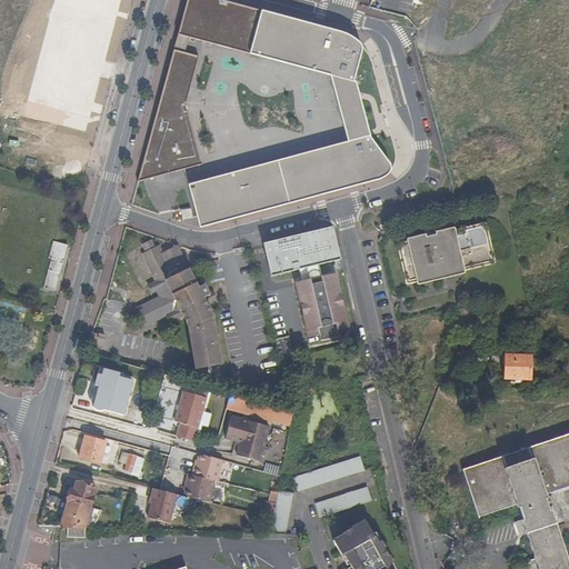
[(292,205),(380,181),(382,179),(387,176),(389,172),(391,168),(389,162),(371,139),(356,82),(353,83),(361,50),(361,47),(360,43),(359,42),(355,39),(347,35),(338,31),(220,0),(187,0),(138,182),(202,165),(187,103),(199,57),(186,53),(189,38),(330,75),(348,142),(188,185),(200,229),(292,205)]
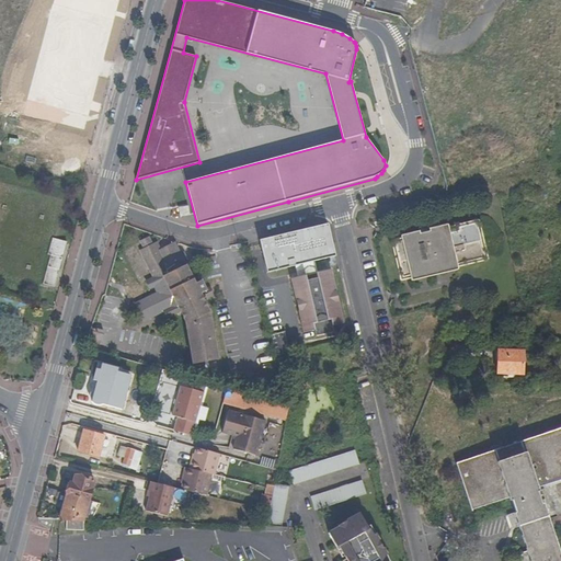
[(189,215),(187,206),(178,208),(180,217),(189,215)]
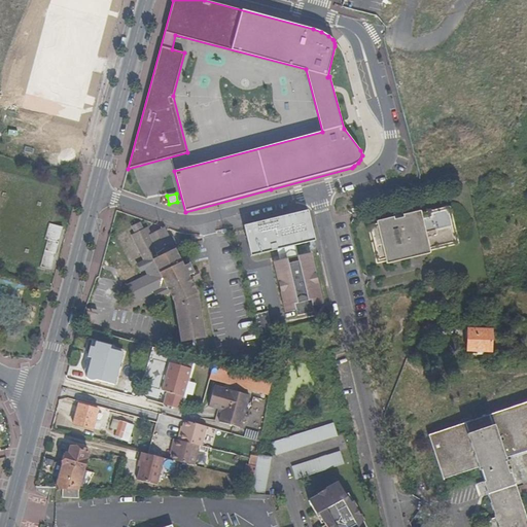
[(458,244),(461,241),(455,219),(453,207),(451,206),(448,205),(423,211),(405,216),(395,218),(378,222),(372,224),(371,225),(370,226),(369,229),(369,230),(377,259),(379,262),(383,262),(386,261),(387,261),(432,250),(458,244)]
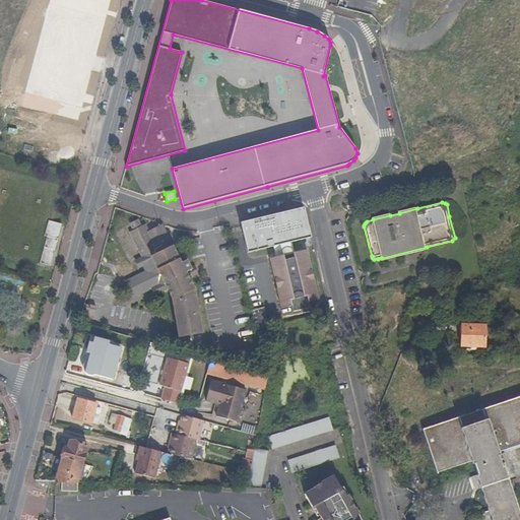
[(388,207),(390,213),(390,215),(399,213),(399,210),(397,205),(388,207)]
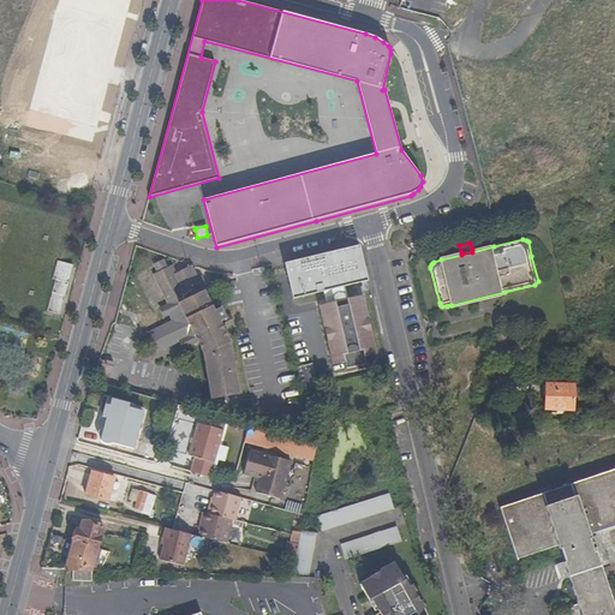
[(322,290),(342,285),(365,279),(357,244),(309,255),(285,261),(293,297),(322,290)]
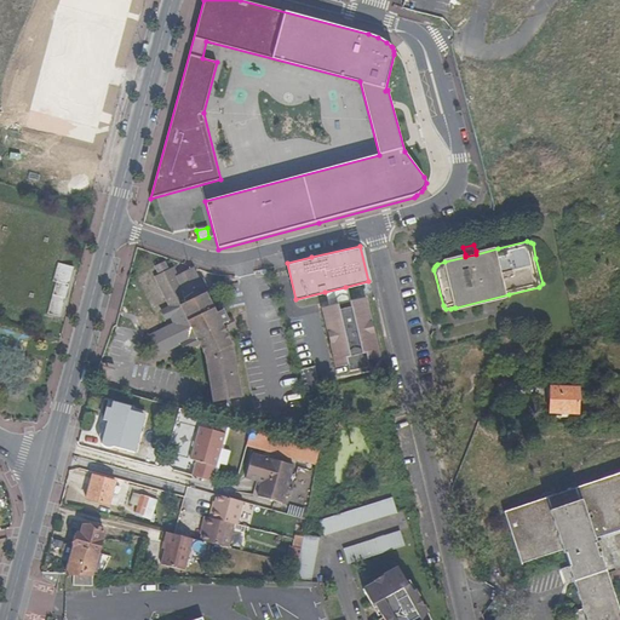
[(74,268),(58,263),(53,281),(56,282),(47,313),(61,316),(74,268)]
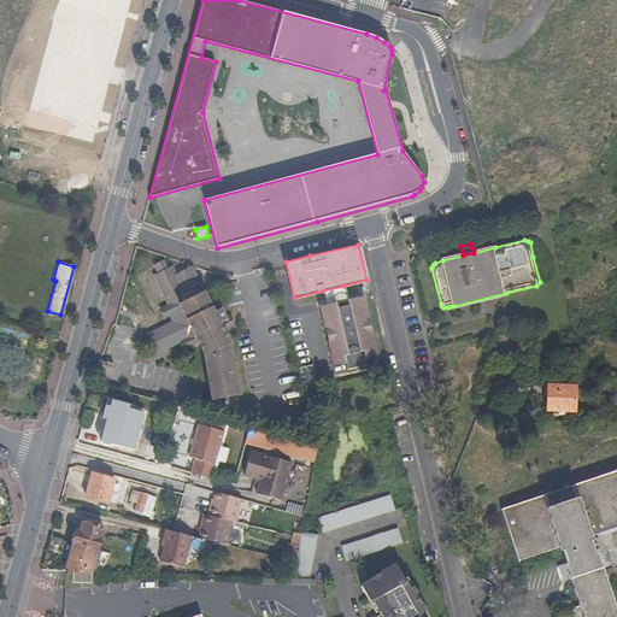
[(217,311),(209,291),(204,293),(201,288),(206,286),(201,277),(198,280),(192,268),(176,276),(172,268),(166,270),(163,262),(153,266),(157,275),(153,277),(166,306),(159,310),(164,318),(171,315),(175,323),(151,334),(159,351),(181,340),(186,348),(200,341),(206,352),(213,399),(240,394),(231,348),(223,330),(234,324),(229,316),(225,318),(221,309),(217,311)]
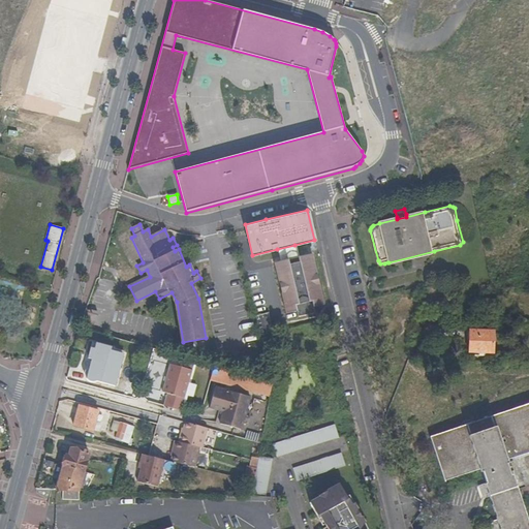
[(277,249),(280,260),(287,259),(298,256),(294,245),(277,249)]
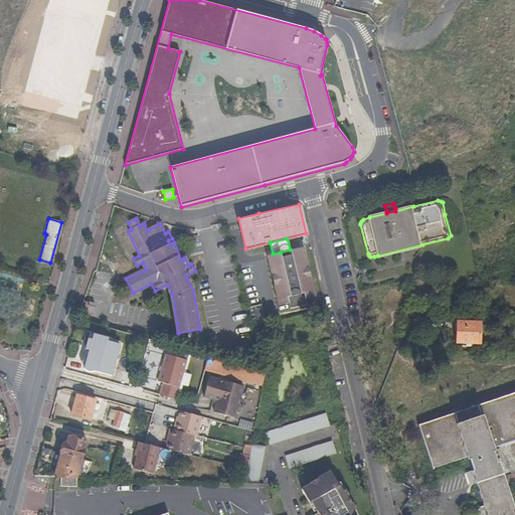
[(305,299),(315,297),(303,246),(290,249),(291,254),(282,256),(280,252),(273,253),(267,255),(279,306),(288,303),(290,310),(306,305),(305,299)]
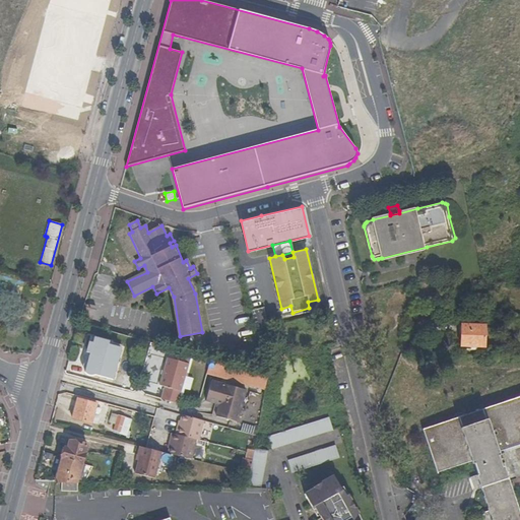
[(256,330),(269,327),(264,306),(250,309),(256,330)]
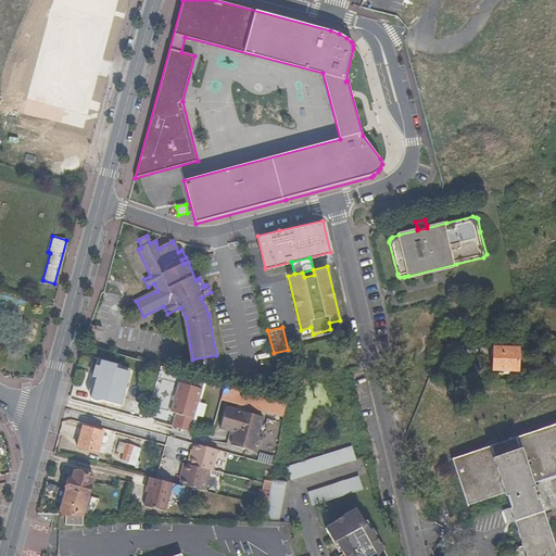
[(494,349),(493,373),(517,374),(519,350),(494,349)]
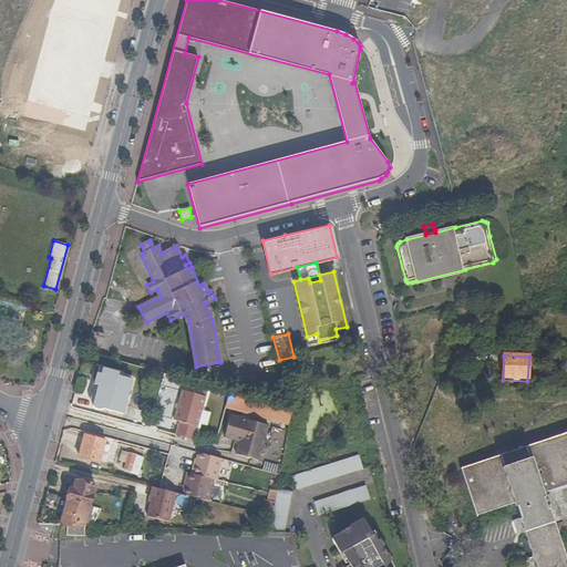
[(130,383),(116,379),(117,372),(98,367),(96,373),(100,374),(92,405),(122,413),(130,383)]
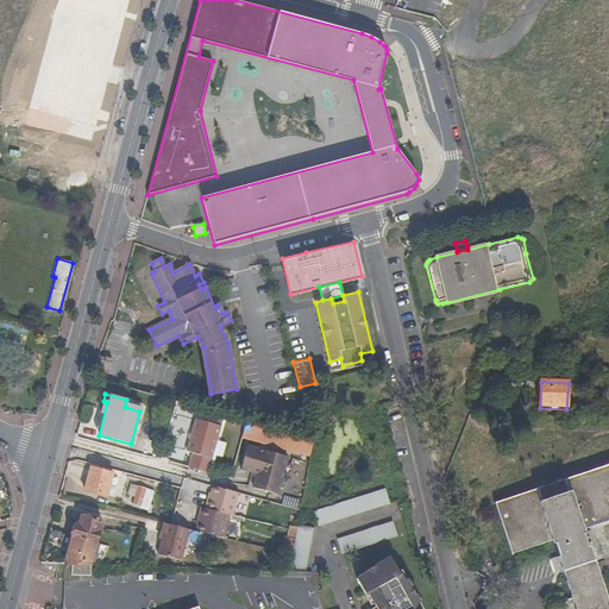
[(189,469),(207,473),(220,426),(196,419),(187,451),(193,452),(189,469)]
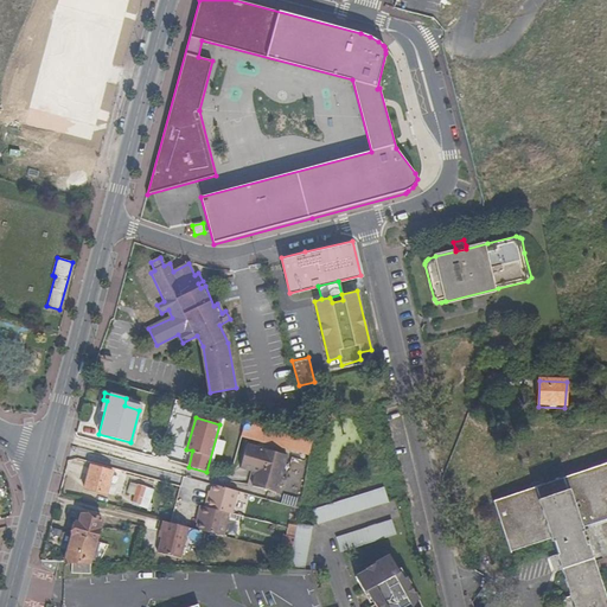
[(259,423),(246,420),(243,430),(255,434),(259,423)]
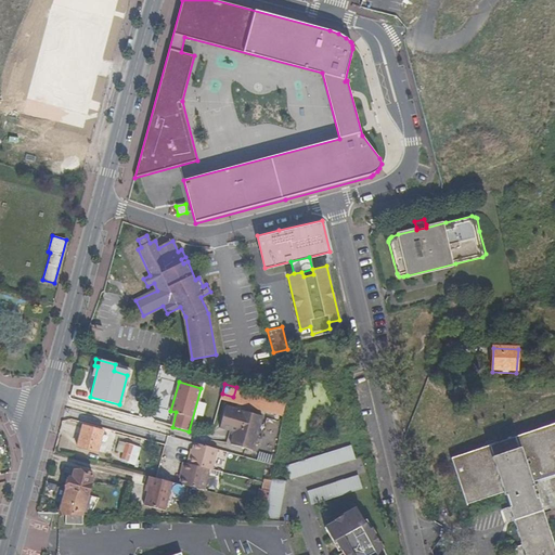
[(272,413),(282,414),(282,403),(273,403),(272,413)]
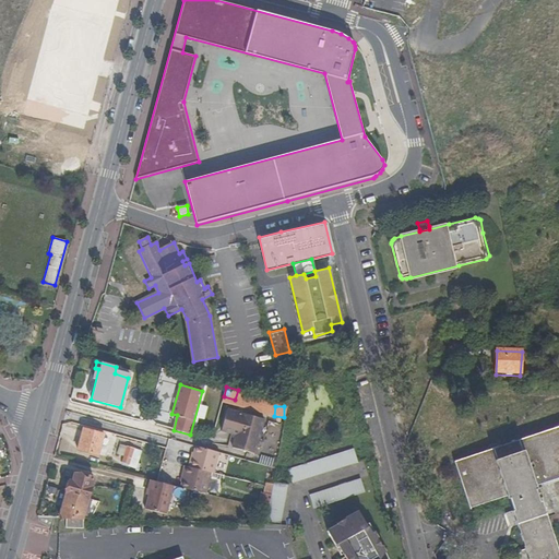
[(264,419),(227,409),(221,431),(236,435),(232,448),(254,453),(264,419)]
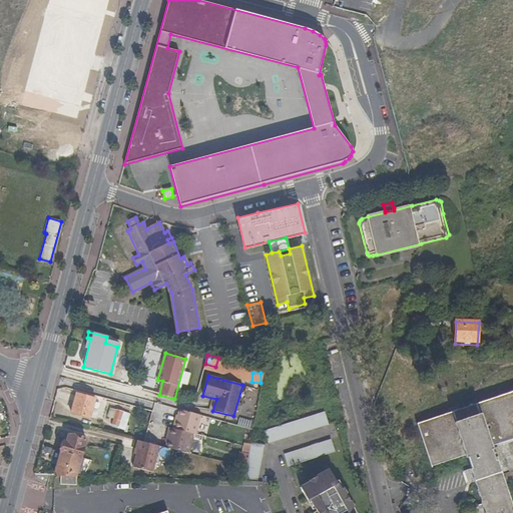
[(432,468),(468,456),(484,503),(473,507),(475,512),(512,512),(490,447),(512,438),(512,391),(417,424),(432,468)]
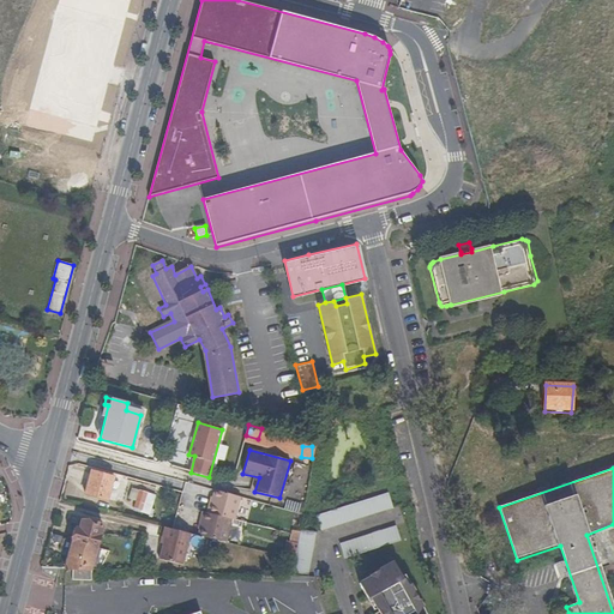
[(107,499),(113,476),(91,470),(84,493),(107,499)]
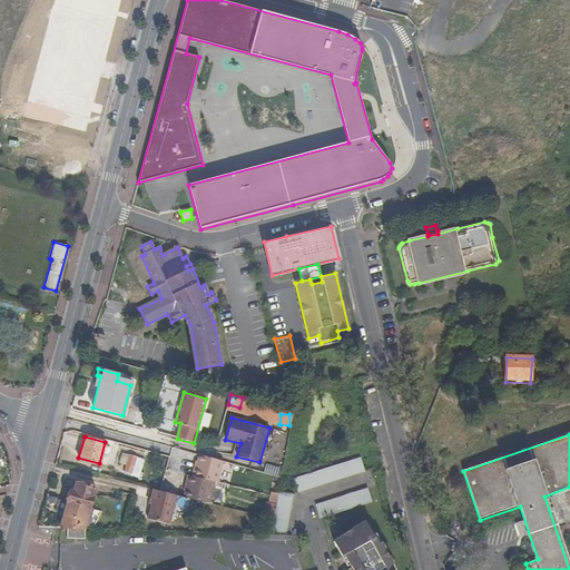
[(139,478),(145,460),(129,455),(125,471),(131,473),(131,475),(139,478)]
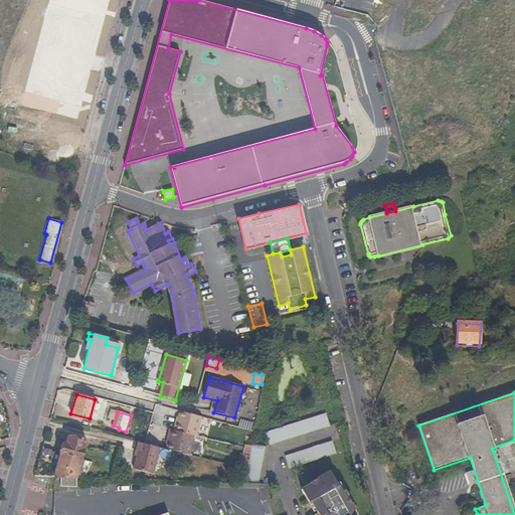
[(176,421),(174,427),(173,430),(173,433),(170,432),(168,441),(169,441),(167,449),(189,455),(194,436),(197,437),(202,417),(180,411),(178,421),(176,421)]
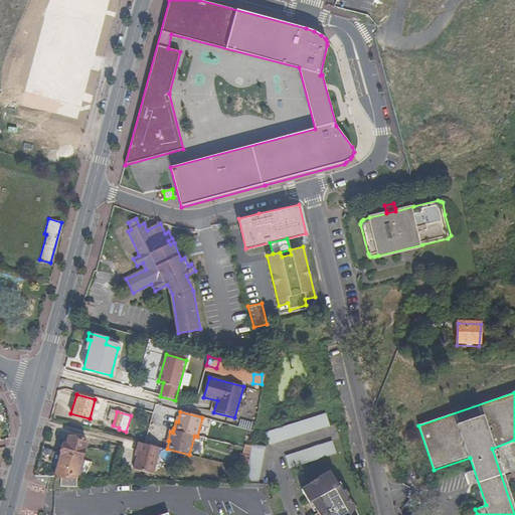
[(268,446),(328,426),(324,413),(264,433),(268,446)]
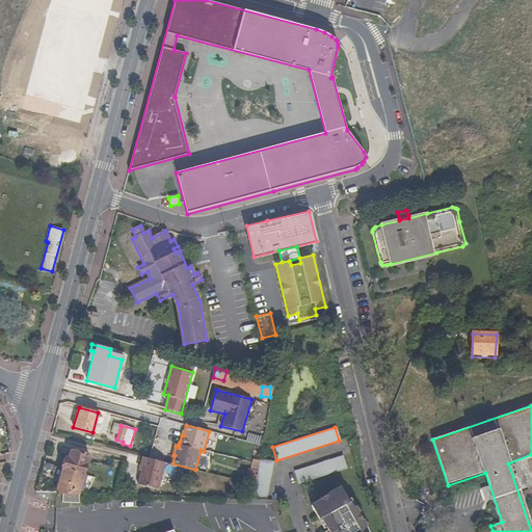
[(62,493),(79,494),(89,454),(72,449),(70,457),(67,456),(57,493),(62,493)]
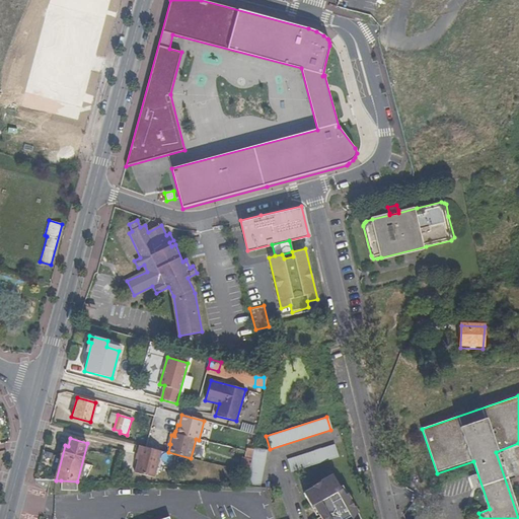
[(337,457),(334,444),(286,459),(290,471),(337,457)]
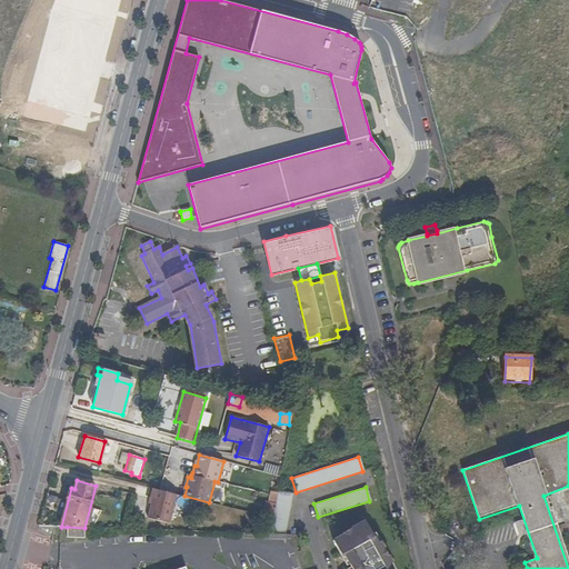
[(149,519),(170,523),(177,495),(160,490),(153,489),(151,498),(153,498),(149,519)]
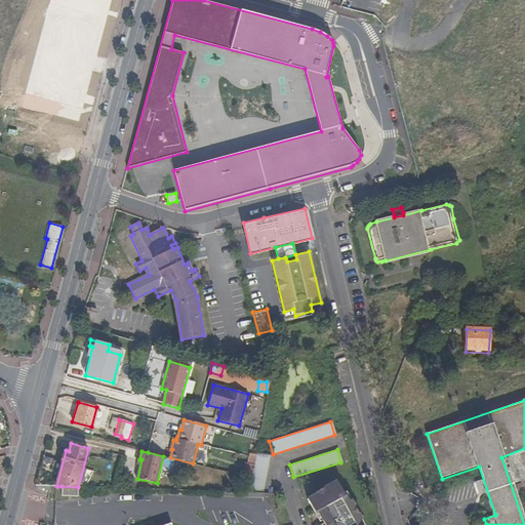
[(252,478),(252,479),(250,493),(261,493),(268,454),(257,452),(256,454),(254,466),(253,473),(252,478)]
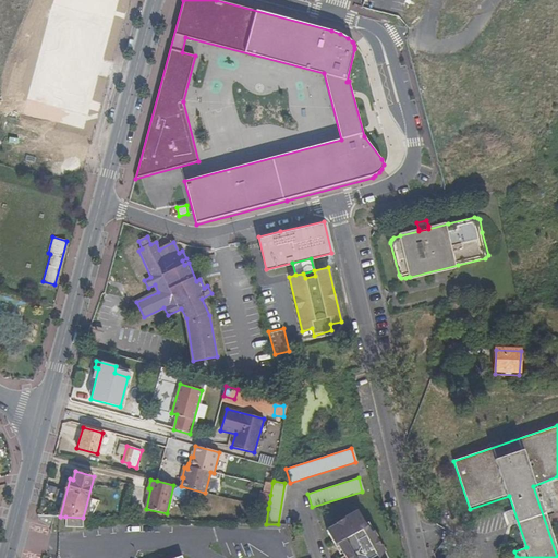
[(266,482),(264,493),(270,495),(273,483),(266,482)]
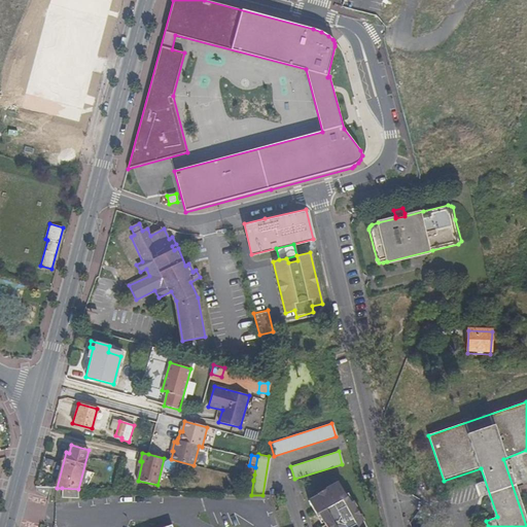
[(347,503),(336,483),(315,493),(316,495),(307,500),(314,515),(317,513),(323,525),(324,526),(360,526),(359,524),(361,523),(356,513),(350,501),(347,503)]
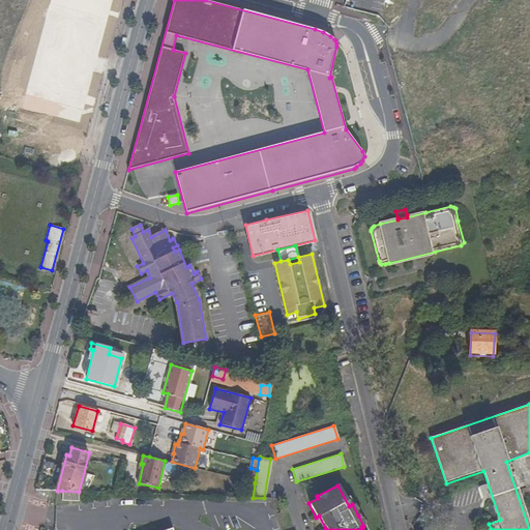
[(62,500),(79,501),(80,492),(79,492),(62,491),(62,500)]
